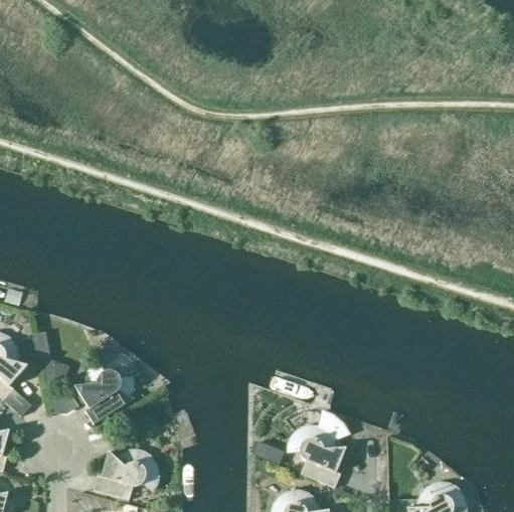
[(0,395),(3,399),(13,387),(10,384),(28,365),(18,362),(19,354),(17,347),(13,341),(7,335),(0,332),(0,395)]
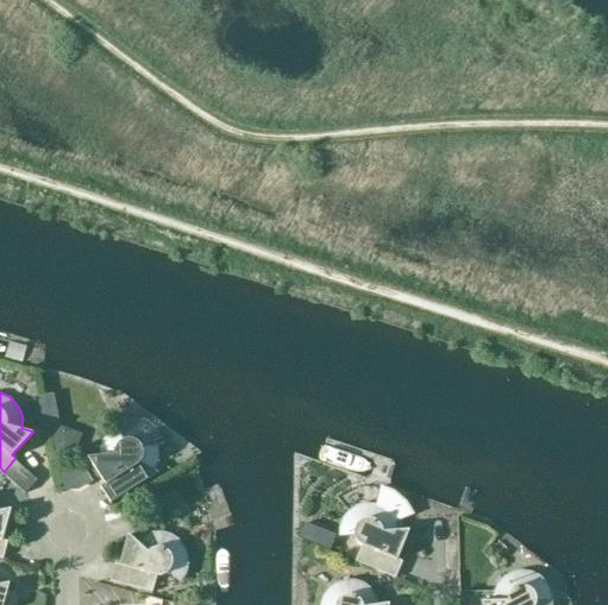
[(101,454),(88,455),(106,483),(101,485),(112,502),(160,471),(155,468),(157,460),(158,451),(156,442),(165,438),(160,427),(150,420),(138,415),(126,414),(114,417),(118,426),(111,430),(105,438),(101,446),(101,454)]
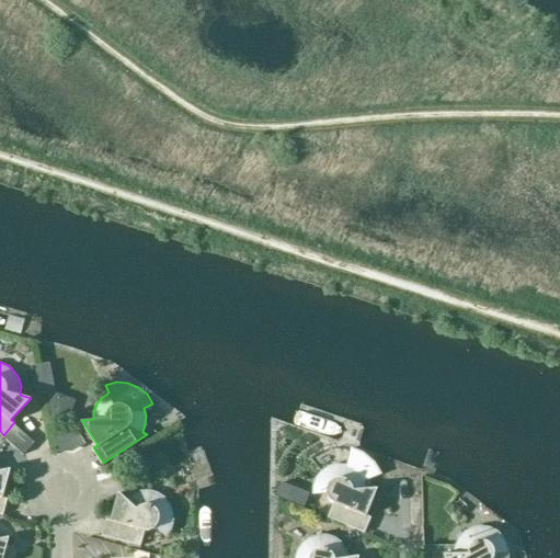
[(354,466),(346,464),(338,463),(330,465),(323,469),(318,476),(315,484),(313,491),(327,490),(328,494),(333,501),(342,504),(336,519),(365,530),(370,514),(366,513),(377,486),(366,487),(364,479),(360,471),(354,466)]
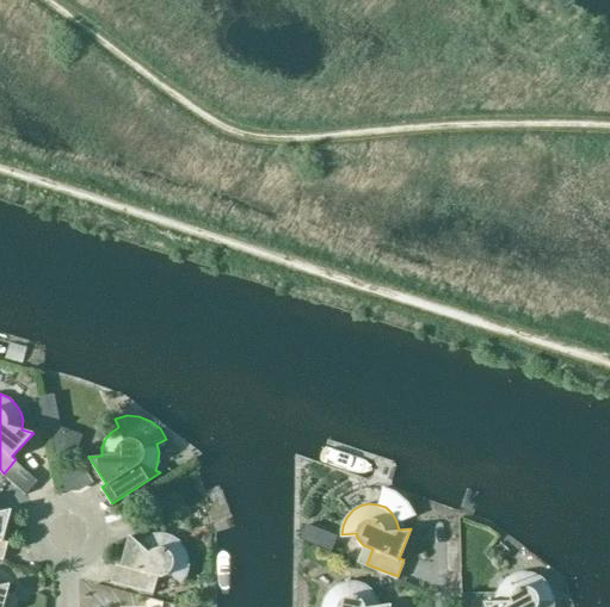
[(0,556),(4,557),(8,540),(4,538),(12,508),(0,509),(0,556)]
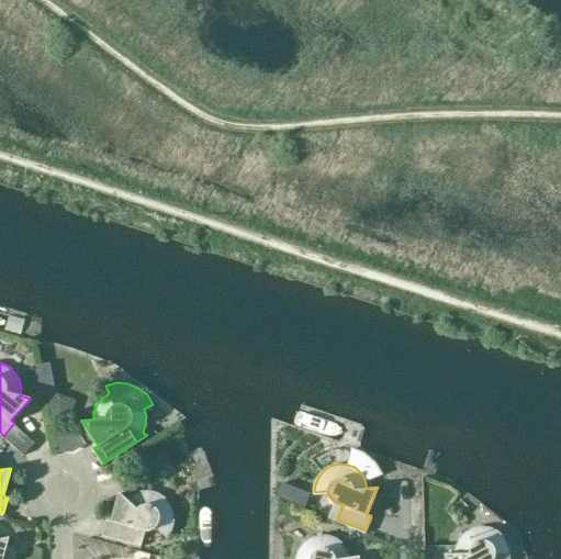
[(141,490),(133,492),(126,498),(119,491),(111,520),(107,518),(102,534),(141,545),(145,530),(149,529),(153,528),(156,526),(167,536),(172,528),(175,520),(174,511),(171,503),(166,496),(158,491),(149,489),(141,490)]
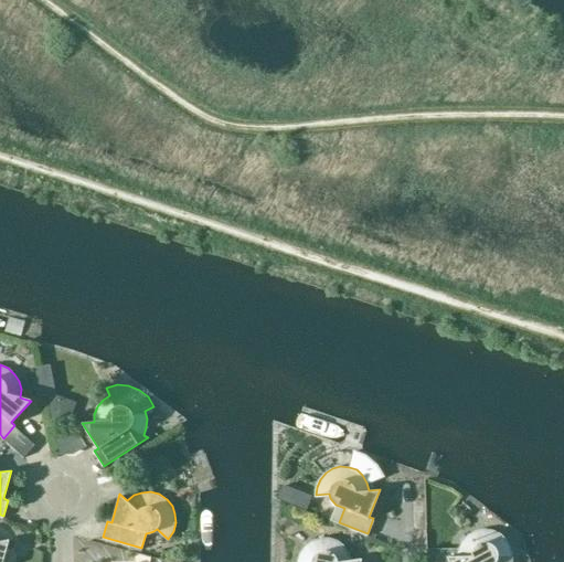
[(510,547),(506,539),(500,533),(492,530),(485,529),(476,530),(468,533),(463,540),(459,548),(458,555),(447,557),(449,561),(495,561),(498,559),(498,555),(511,554),(510,547)]
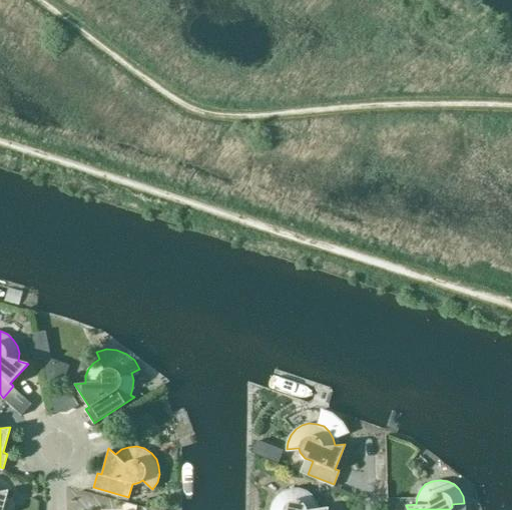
[(317,500),(312,494),(306,490),(299,487),(299,488),(291,488),(284,490),(278,494),(274,500),(271,507),(271,509),(327,509),(329,506),(318,508),(317,500)]
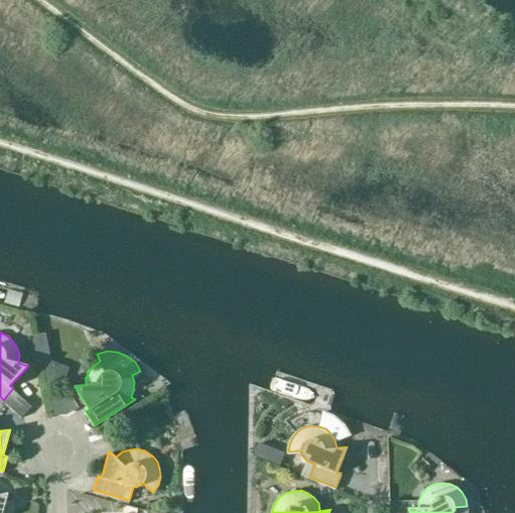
[(0,494),(0,512),(2,512),(8,492),(0,494)]
